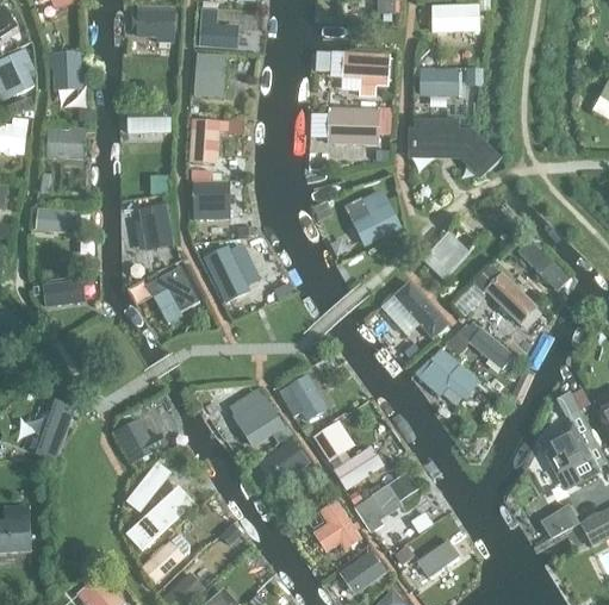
[(395,13),(393,0),(377,0),(377,13),(395,13)]
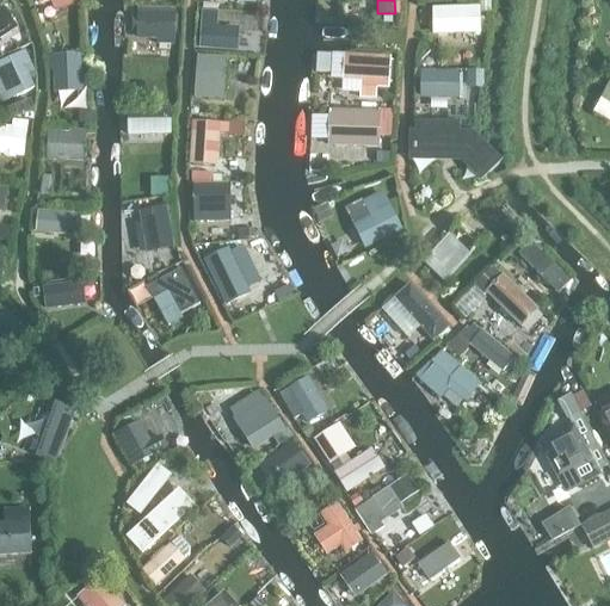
[(0,36),(17,26),(2,4),(0,5),(0,36)]
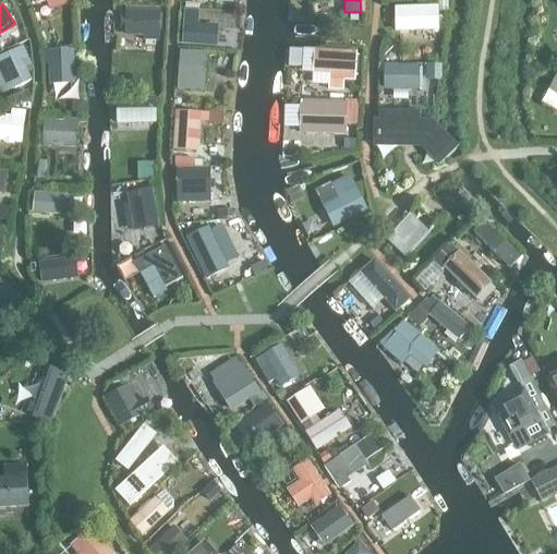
[(438,27),(437,8),(437,3),(394,4),(395,28),(438,27)]
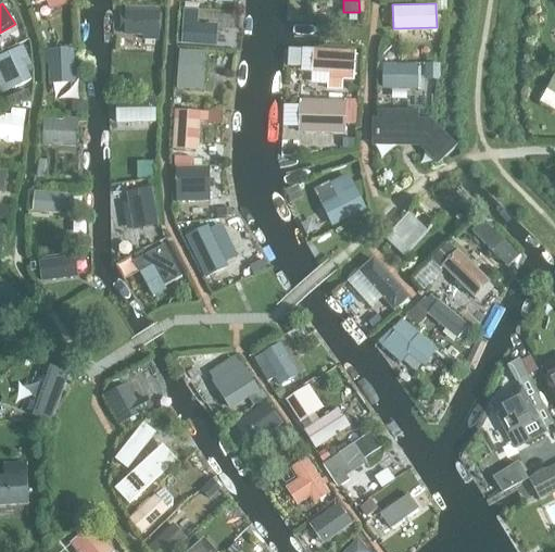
[(158,38),(159,4),(124,4),(124,33),(142,34),(141,37),(158,38)]
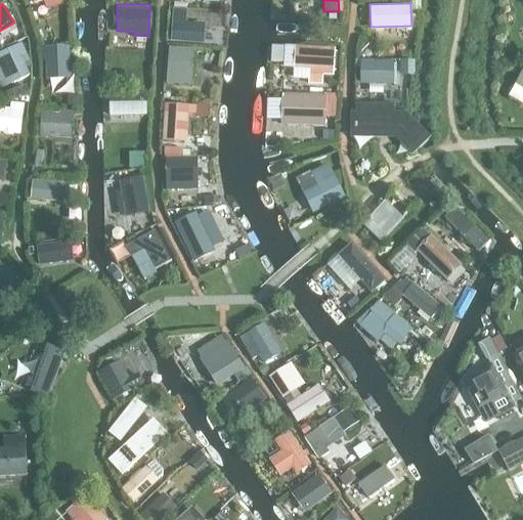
[(172,6),(170,39),(204,41),(205,22),(185,19),(186,7),(172,6)]
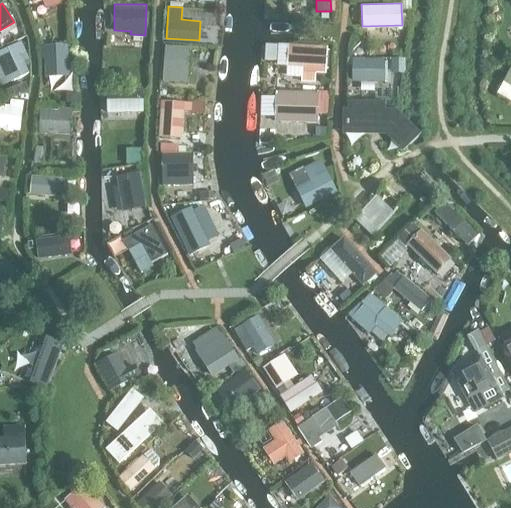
[(20,40),(0,49),(0,51),(12,78),(28,71),(25,63),(30,61),(20,40)]
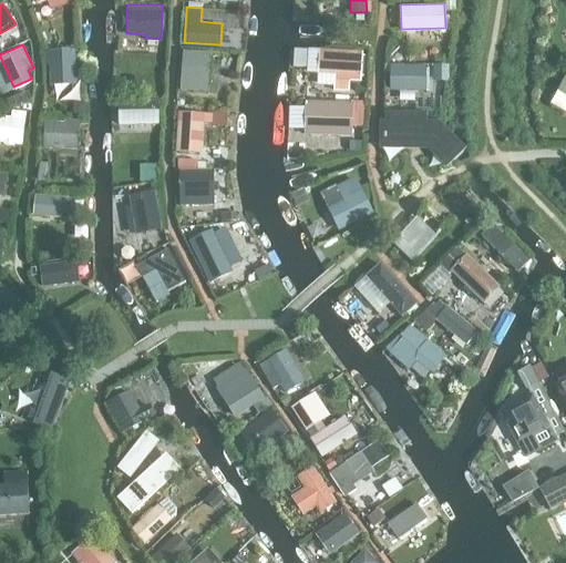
[(48,48),(49,83),(74,63),(74,47),(48,48)]
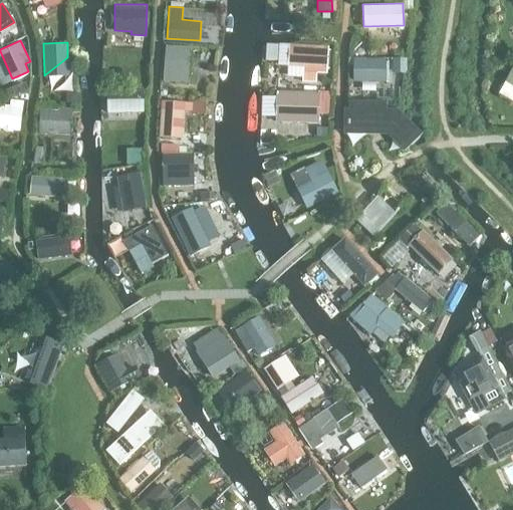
[(277,42),(276,63),(301,65),(301,75),(301,79),(315,80),(316,71),(326,71),(326,66),(327,45),(277,42)]
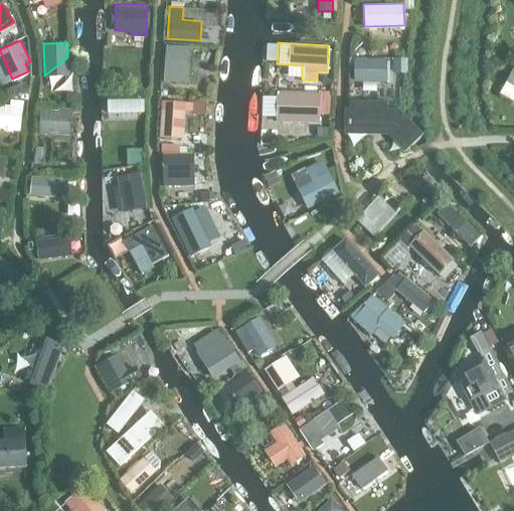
[(192,46),(165,44),(163,79),(190,81),(192,46)]
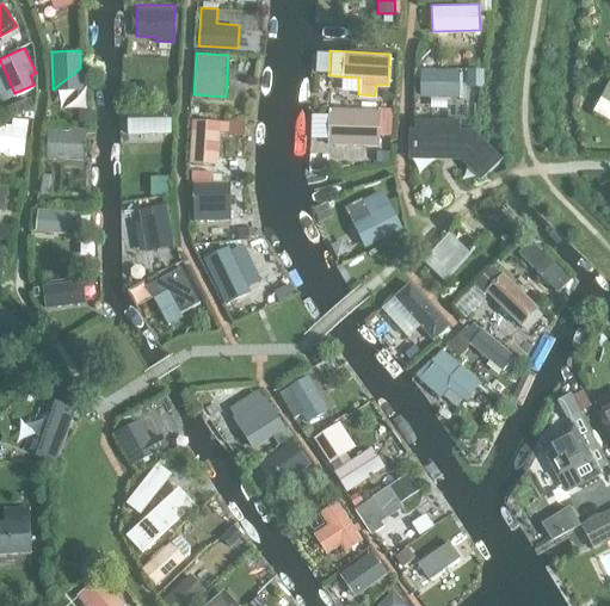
[(467,67),(467,82),(482,82),(482,67),(467,67)]
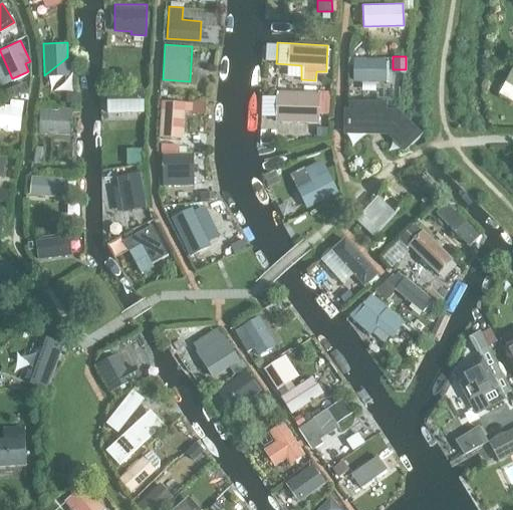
[(354,80),(388,79),(388,58),(354,58),(354,80)]
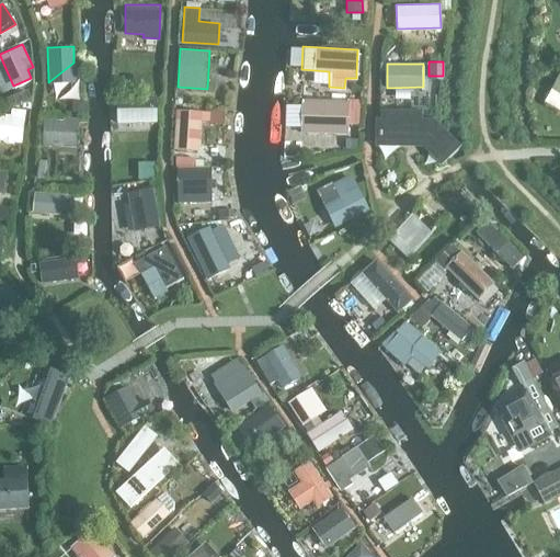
[(9,106),(12,105),(31,99),(26,89),(6,97),(7,102),(9,106)]
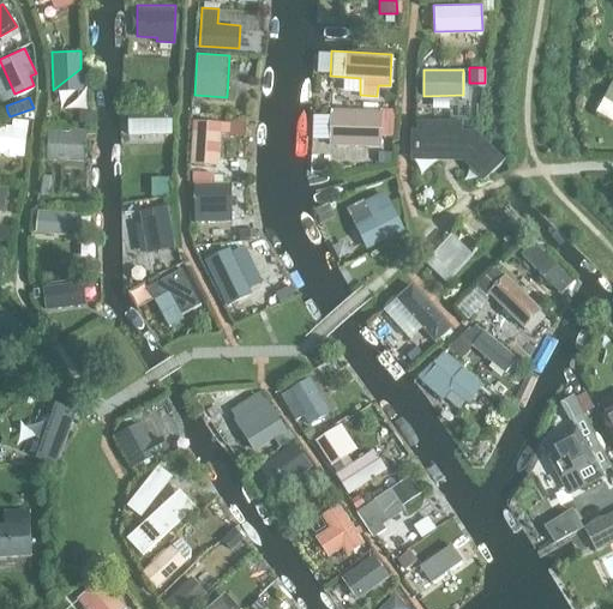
[(130,103),(130,124),(152,124),(151,132),(170,132),(170,103),(130,103)]
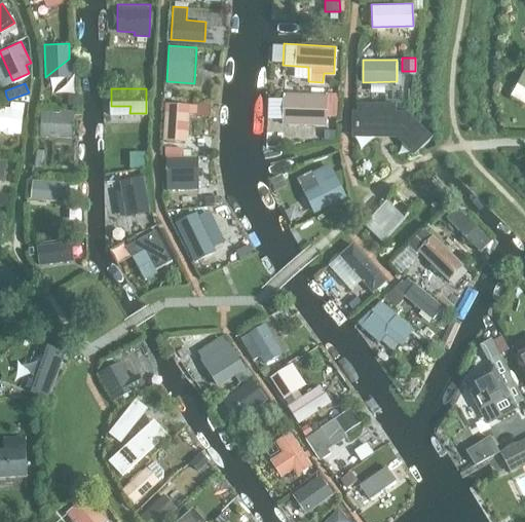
[(80,103),(81,94),(71,92),(67,98),(67,104),(80,103)]
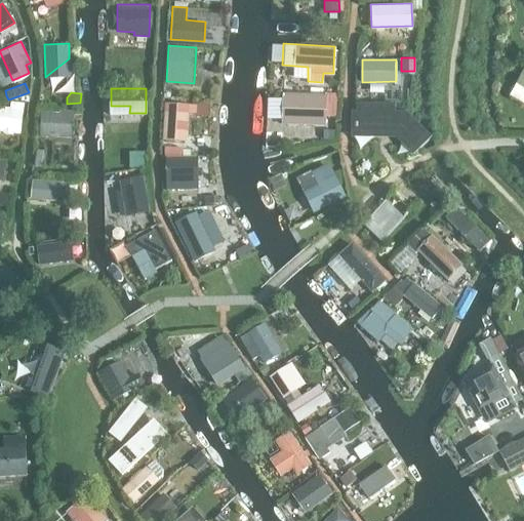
[(282,92),(281,120),(325,122),(325,115),(334,115),(335,92),(326,92),(326,93),(282,92)]
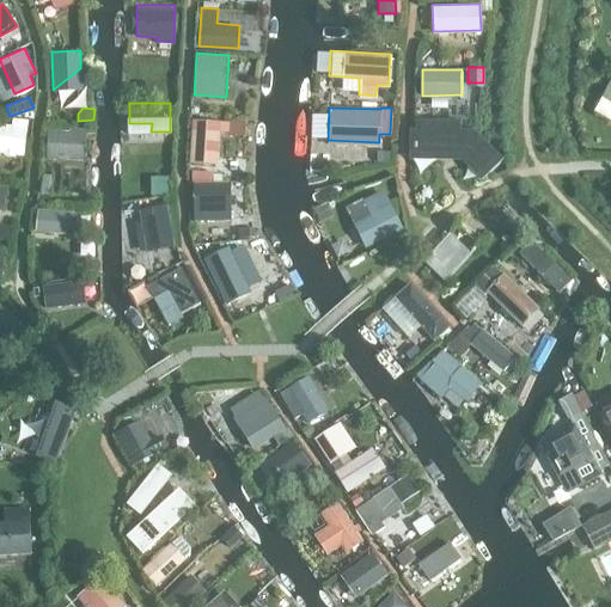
[(11,124),(7,123),(0,122),(0,151),(23,154),(26,118),(12,117),(11,124)]
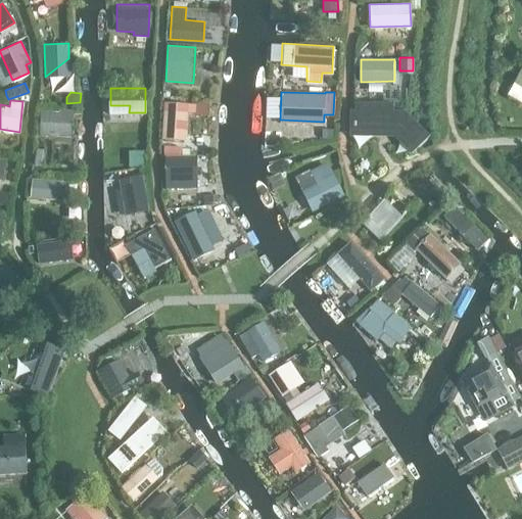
[(163,101),(161,138),(185,140),(187,111),(195,111),(195,103),(163,101)]
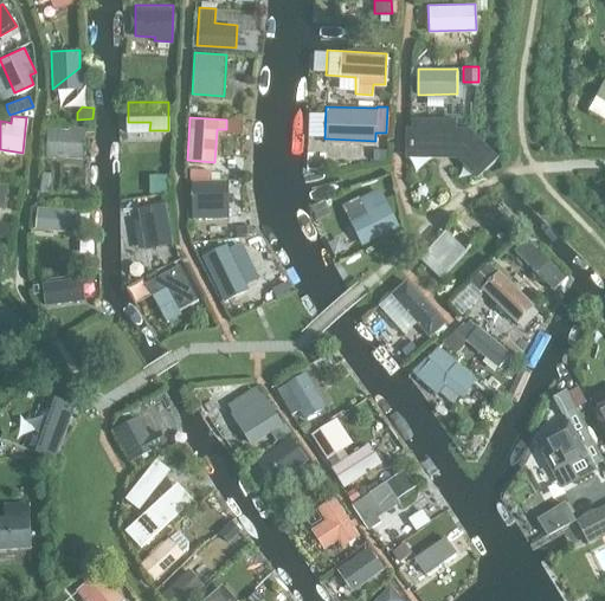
[(405,127),(405,149),(459,150),(477,168),(494,152),(469,127),(456,127),(455,117),(411,117),(411,127),(405,127)]
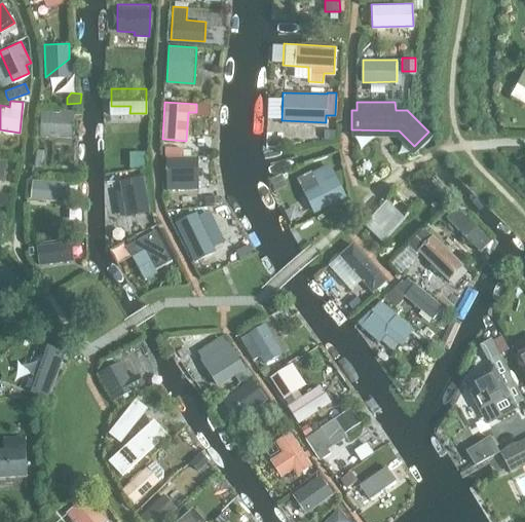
[(72,136),(73,112),(73,108),(61,108),(61,111),(40,111),(39,135),(72,136)]
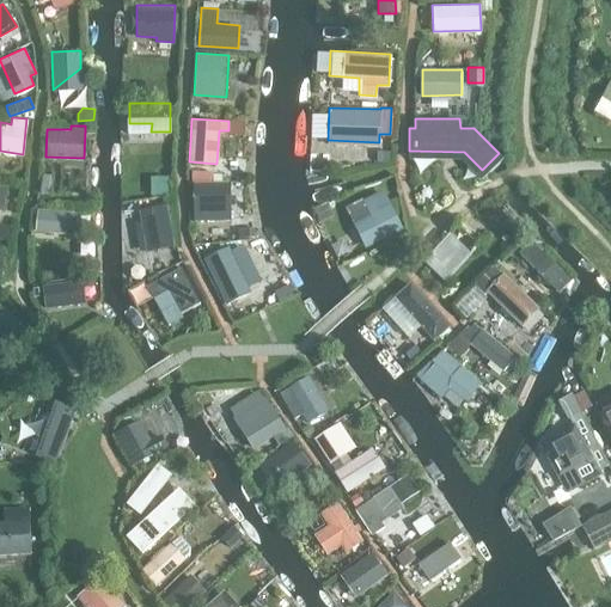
[(191,170),(191,181),(212,181),(212,170),(191,170)]
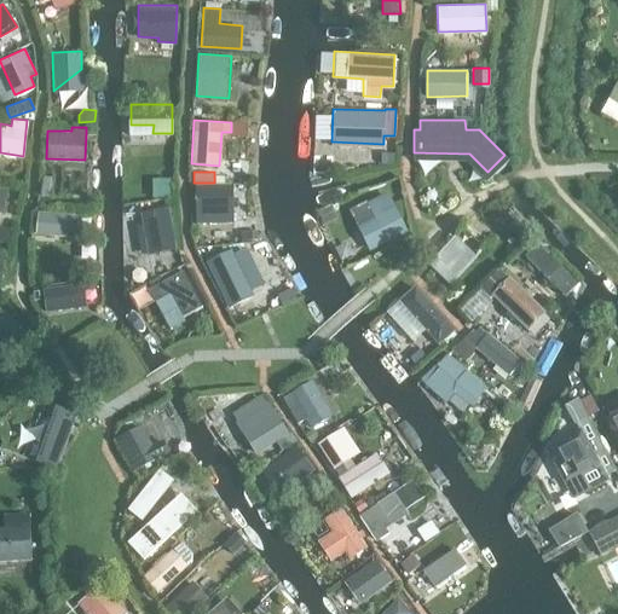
[(152,196),(171,195),(171,181),(152,181),(152,196)]
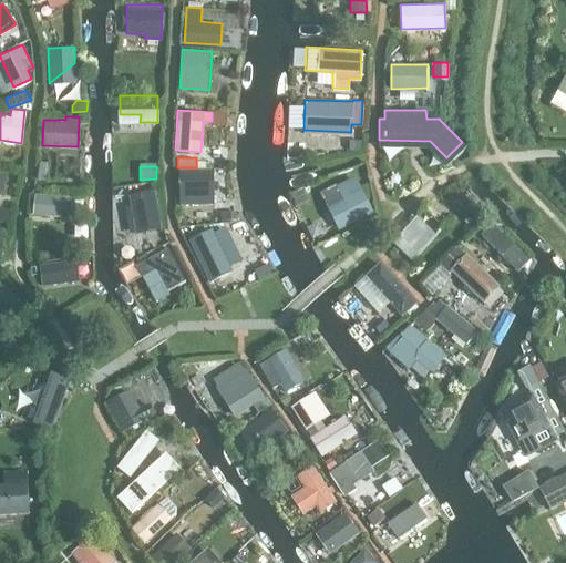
[(196,203),(196,192),(213,191),(213,167),(178,169),(179,203),(196,203)]
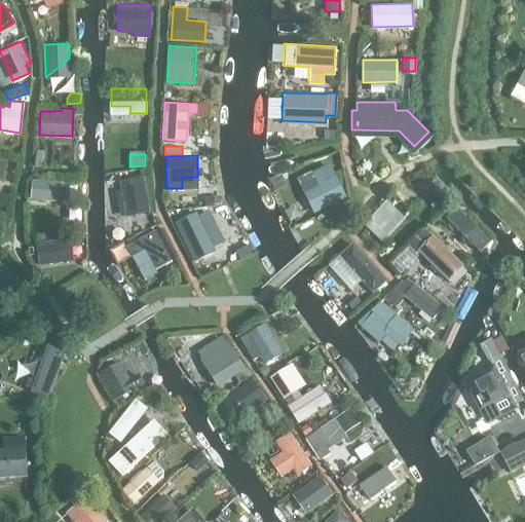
[(329,162),(311,171),(317,185),(303,192),(313,212),(345,195),(329,162)]
